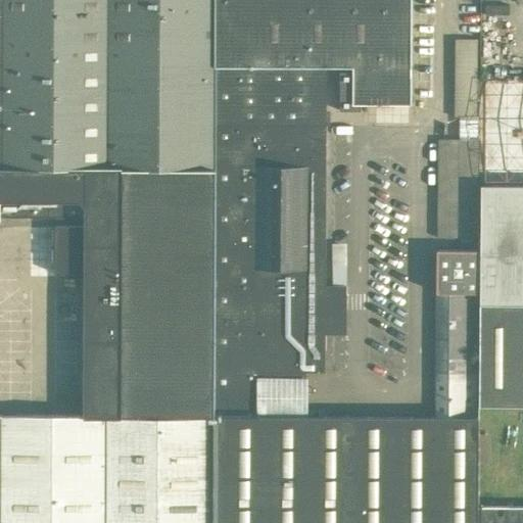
[(0,0),(0,199),(1,199),(0,217),(85,217),(85,226),(55,226),(54,273),(85,274),(85,414),(0,413),(0,522),(478,522),(478,461),(478,433),(478,417),(437,417),(346,416),(260,416),(259,372),(285,372),(285,386),(305,386),(305,372),(322,372),(322,331),(330,331),(330,310),(323,310),(324,67),(352,67),(352,72),(339,72),(339,110),(361,110),(361,104),(412,104),(411,0),(0,0)]
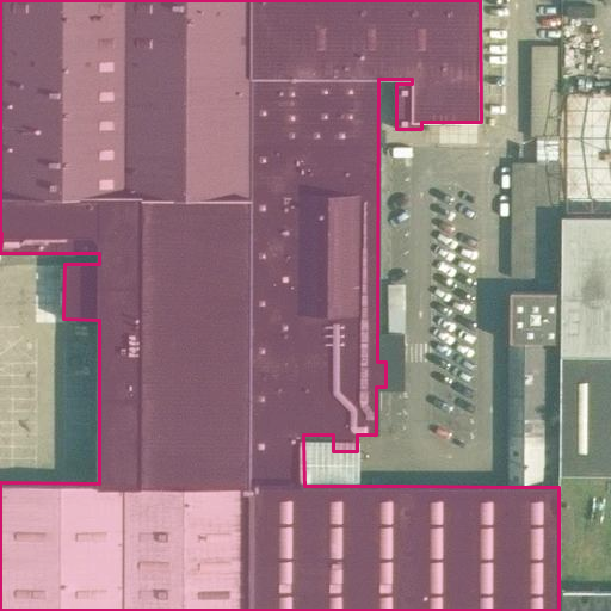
[(531,45),(530,137),(557,137),(559,45),(531,45)]
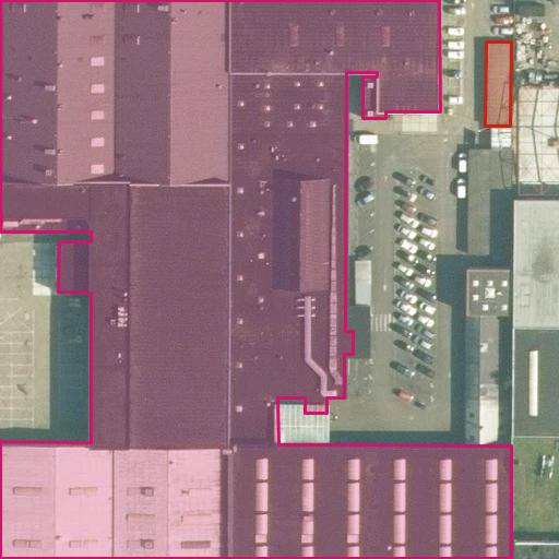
[(511,254),(512,149),(467,149),(467,254),(511,254)]
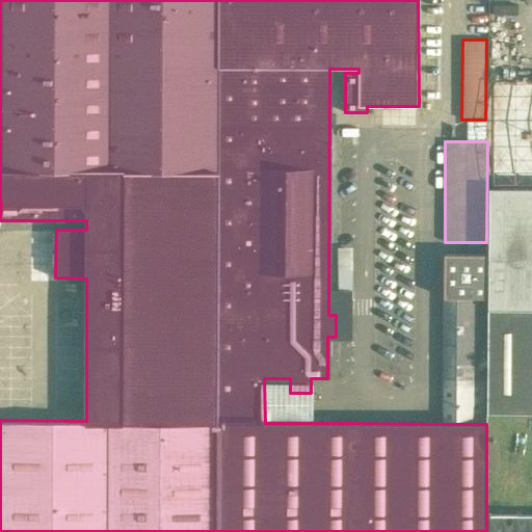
[(531,187),(489,187),(488,309),(531,309),(531,187)]
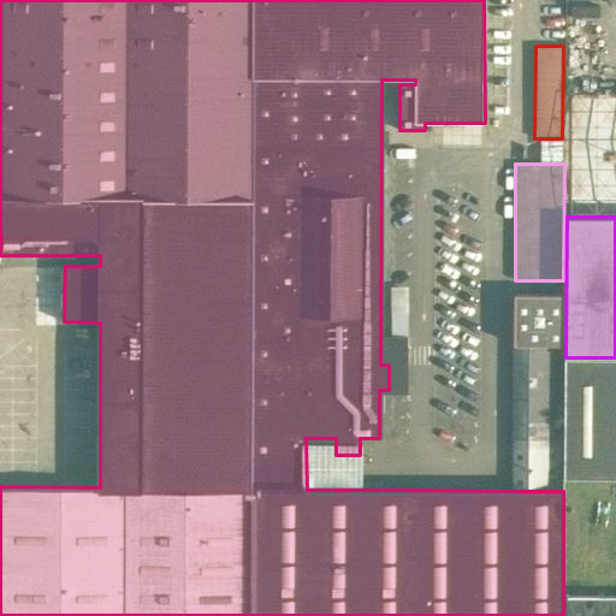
[(515,357),(515,491),(563,491),(564,357),(564,307),(564,295),(514,294),(514,307),(514,344),(515,344),(515,357)]
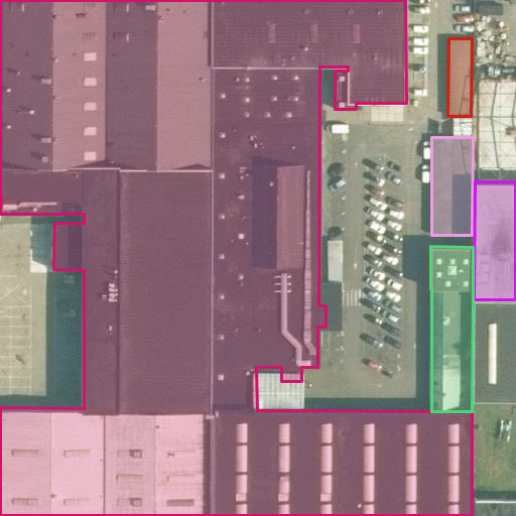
[(515,299),(474,299),(473,400),(515,400),(515,299)]
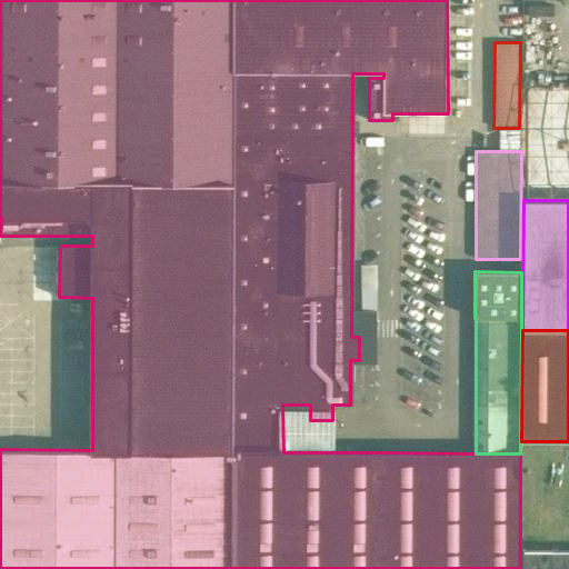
[(568,568),(568,550),(522,550),(522,568),(568,568)]
